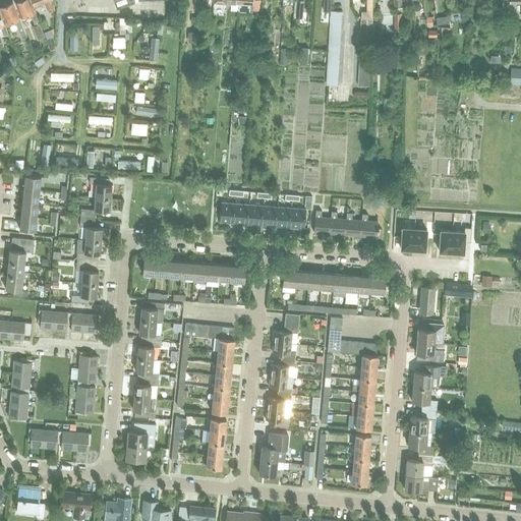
[(43,33),(39,23),(35,13),(29,0),(17,0),(15,1),(21,17),(27,14),(29,16),(31,16),(35,25),(33,25),(38,39),(44,36),(43,33)]
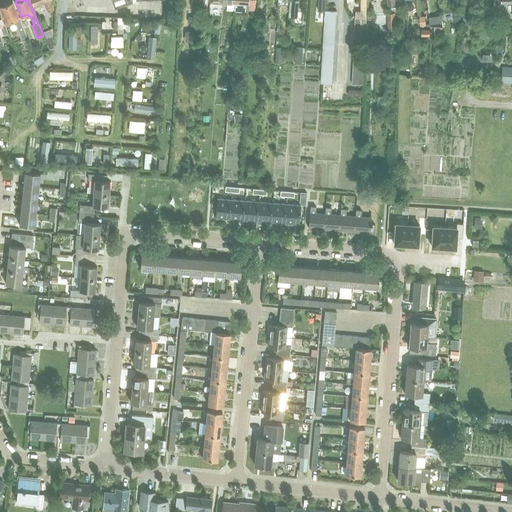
[(31,0),(34,8),(43,4),(45,9),(53,6),(50,0),(31,0)]
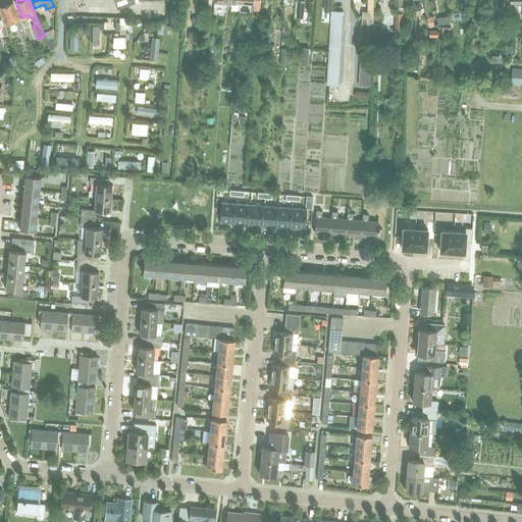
[(214,0),(214,2),(229,3),(231,3),(231,11),(239,11),(240,4),(237,3),(237,0),(214,0)]
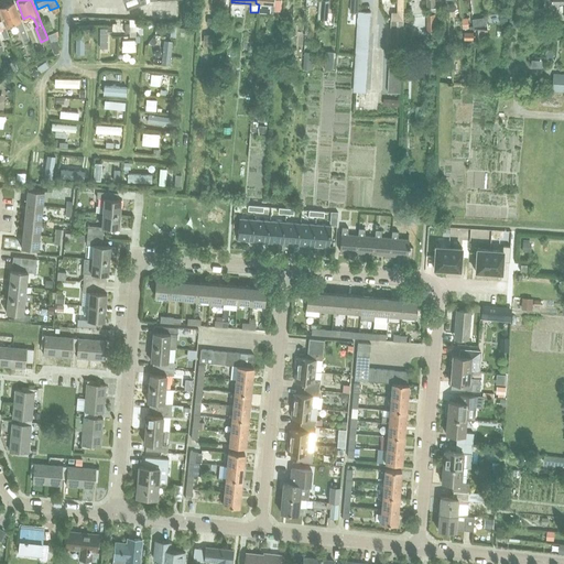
[(256,0),(256,3),(259,4),(258,12),(271,13),(271,10),(274,10),(274,6),(274,0),(256,0)]
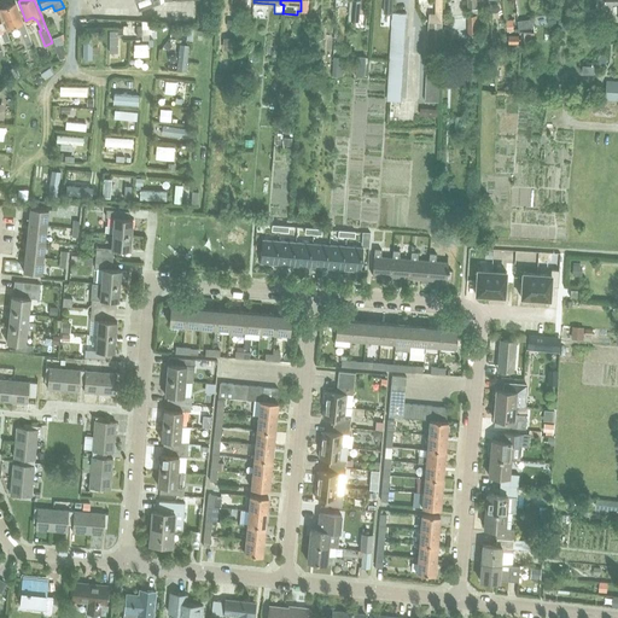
[(435,0),(435,13),(430,12),(429,21),(442,22),(442,0),(435,0)]
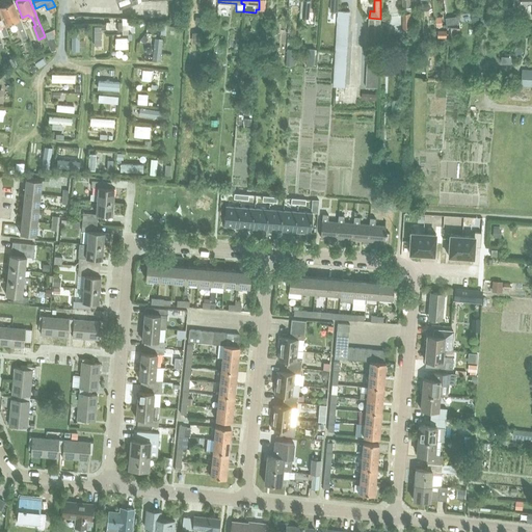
[(27,37),(25,30),(20,18),(19,18),(12,2),(0,6),(0,7),(6,23),(15,20),(22,40),(27,37)]
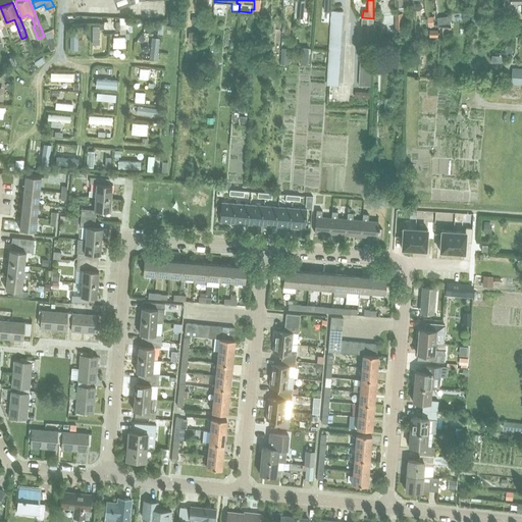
[(504,7),(494,7),(494,16),(504,16),(504,7)]
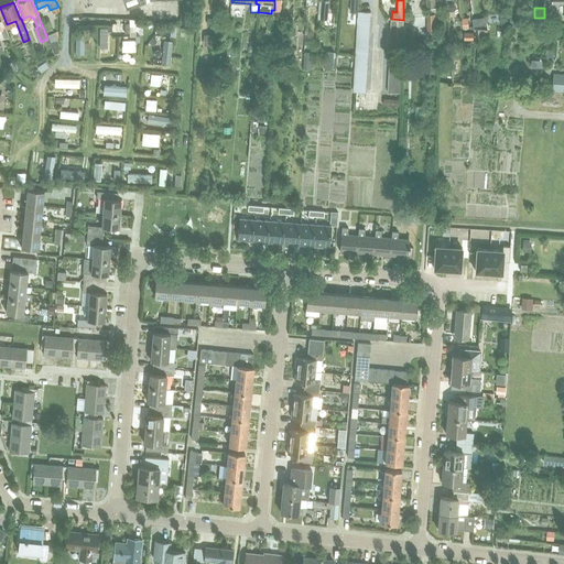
[(426,13),(427,34),(435,34),(435,12),(427,13),(426,13)]
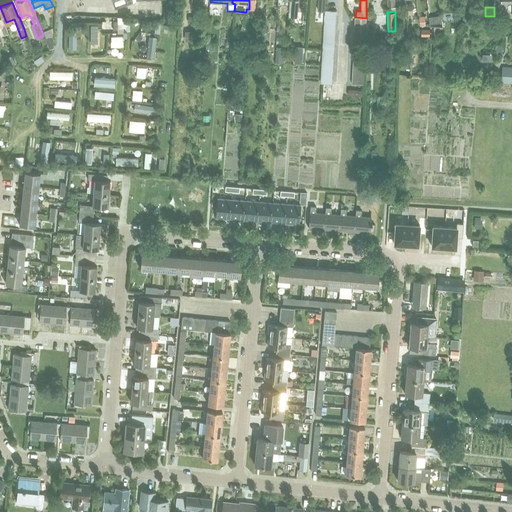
[(50,29),(42,32),(43,35),(45,38),(51,35),(52,35),(50,29)]
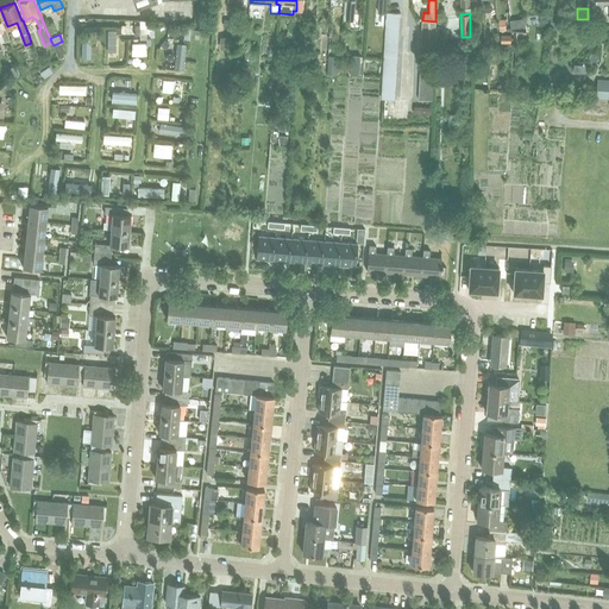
[(164,41),(159,46),(167,51),(170,46),(164,41)]
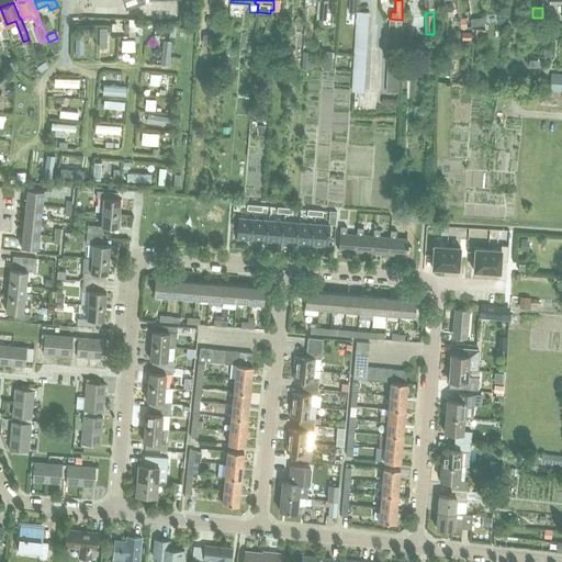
[(49,42),(48,42),(54,54),(58,53),(59,45),(56,38),(49,42)]
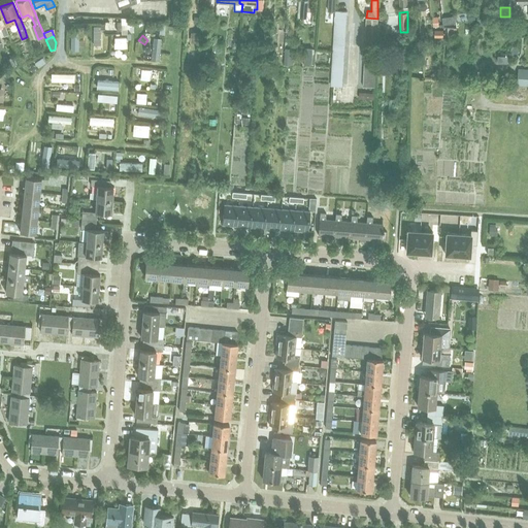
[(157,63),(159,41),(152,40),(150,62),(157,63)]
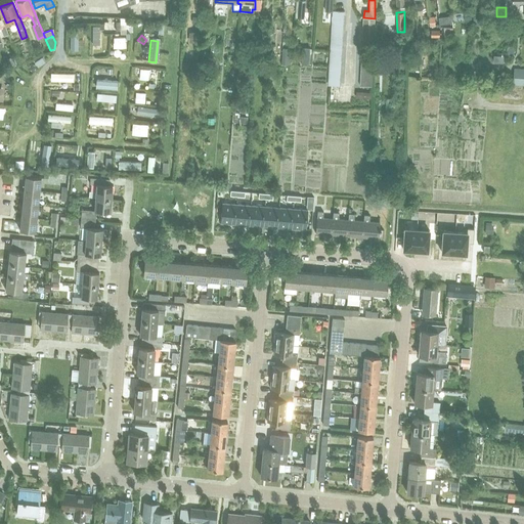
[(282,48),(281,63),(290,64),(290,49),(282,48)]
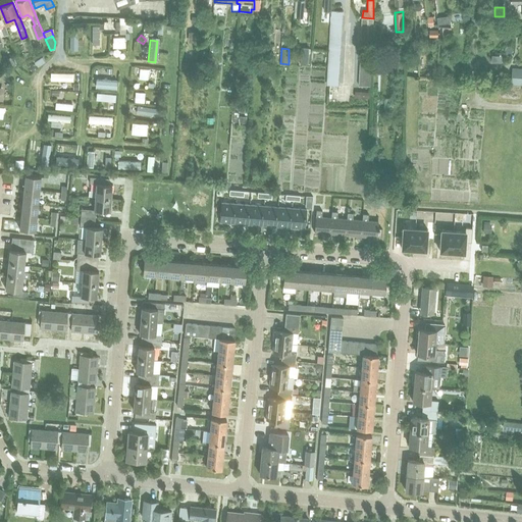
[(302,48),(301,63),(309,64),(310,49),(302,48)]
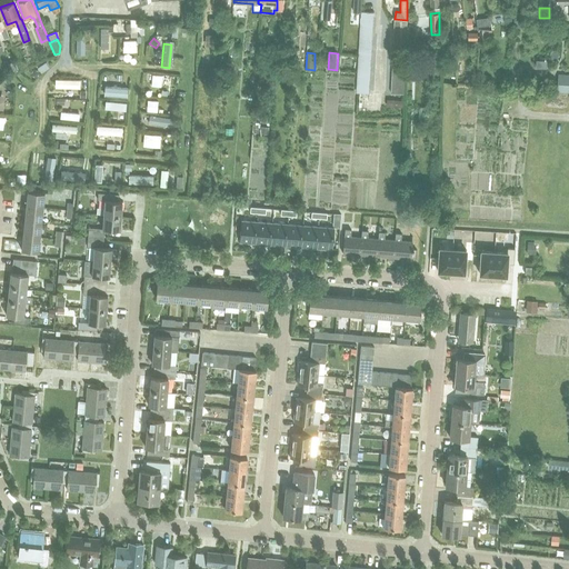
[(568,77),(558,77),(557,90),(568,90),(568,77)]
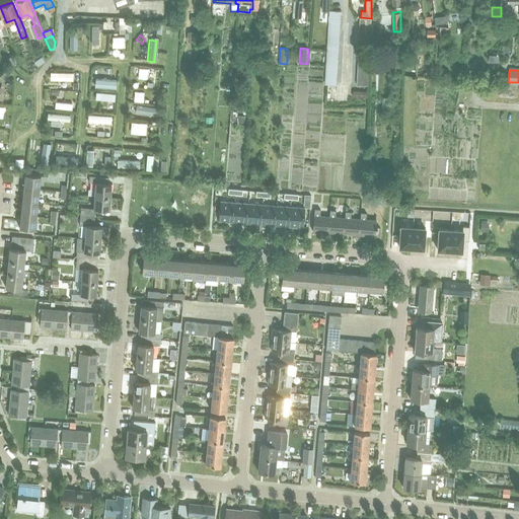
[(24,174),(23,188),(38,190),(40,176),(24,174)]
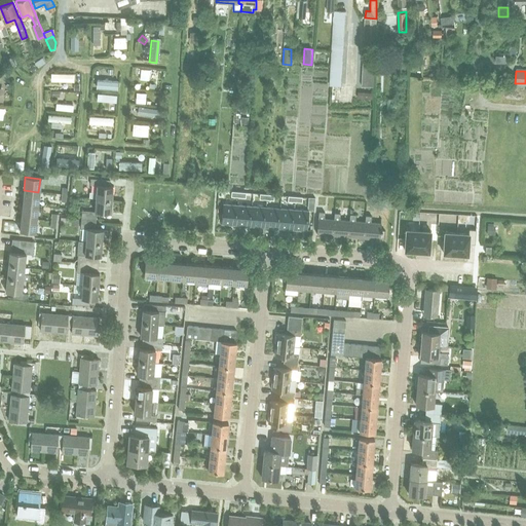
[(264,177),(263,185),(272,185),(272,178),(264,177)]
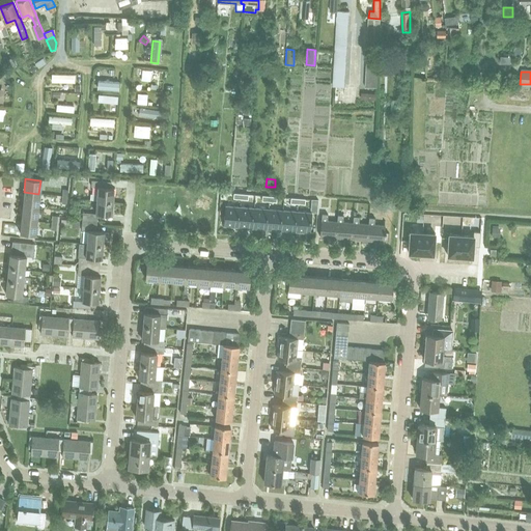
[(90,180),(89,187),(96,187),(96,194),(90,193),(89,199),(95,200),(112,201),(113,189),(109,188),(110,183),(90,180)]
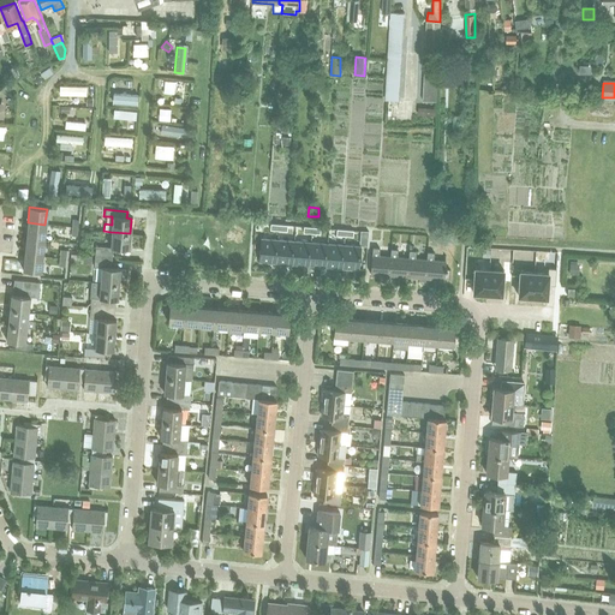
[(28,222),(25,238),(43,240),(45,225),(28,222)]
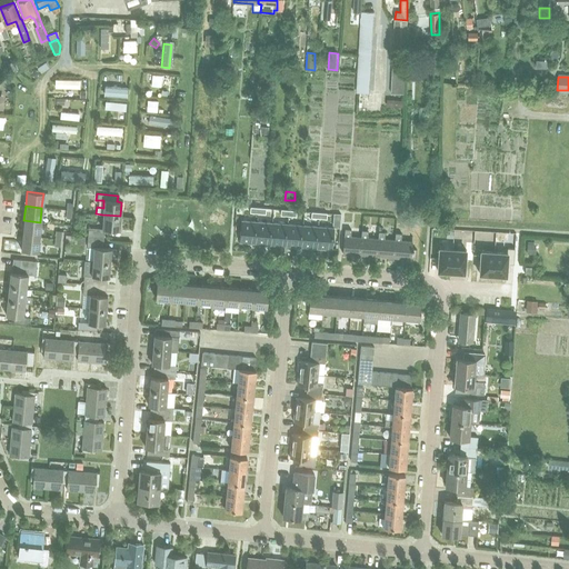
[(120,216),(102,215),(101,229),(88,228),(87,235),(103,236),(103,230),(119,231),(120,216)]
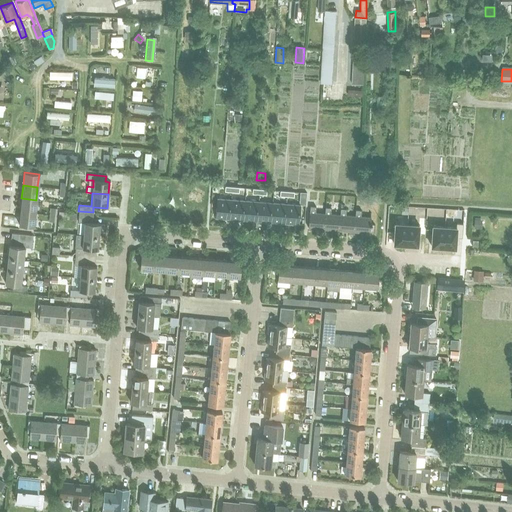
[(36,200),(21,198),(20,211),(34,213),(36,200)]
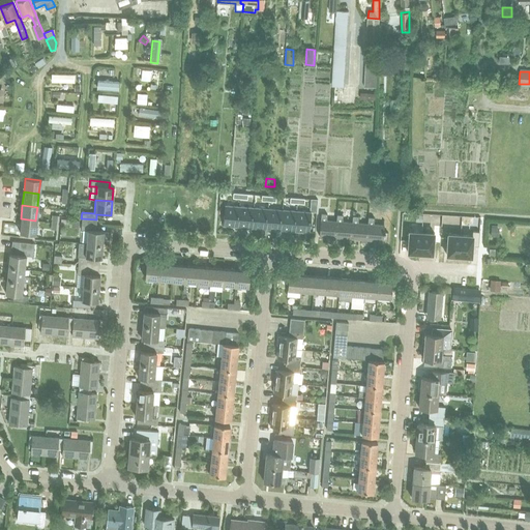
[(225,205),(223,225),(237,226),(239,206),(225,205)]
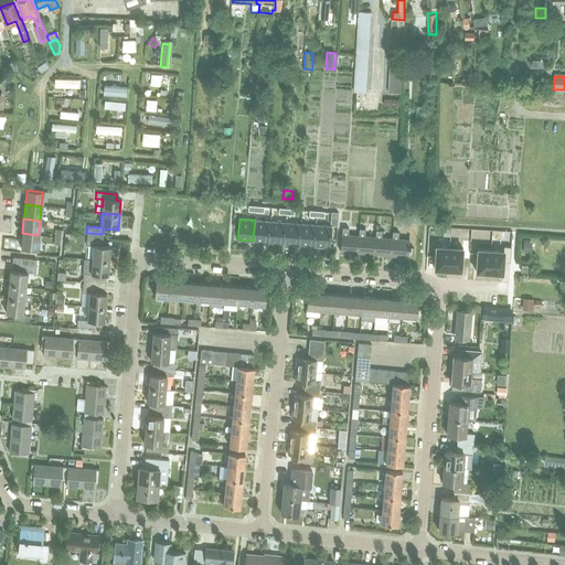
[(255,220),(253,241),(268,243),(269,221),(255,220)]
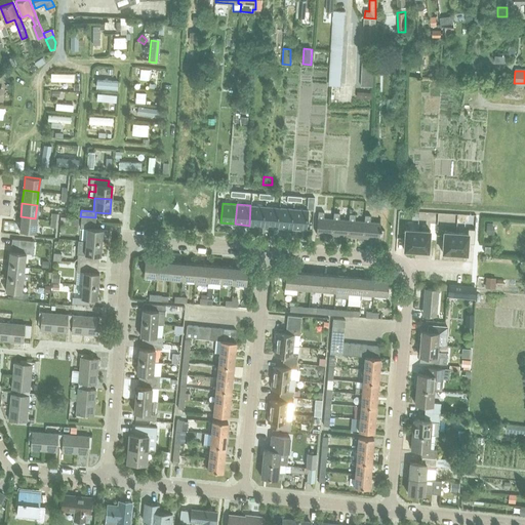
[(250,205),(249,226),(264,227),(265,206),(250,205)]
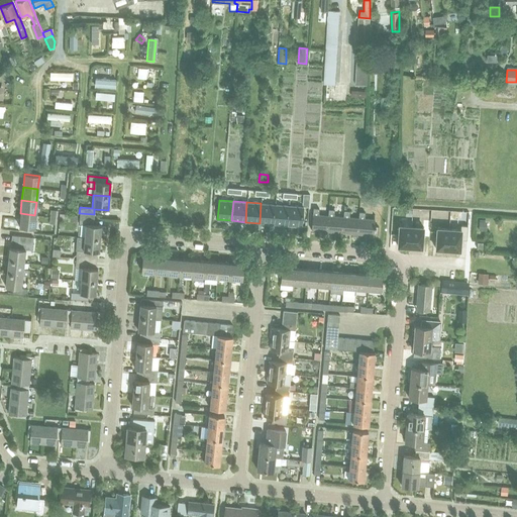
[(261,203),(260,223),(273,224),(274,224),(275,204),(261,203)]
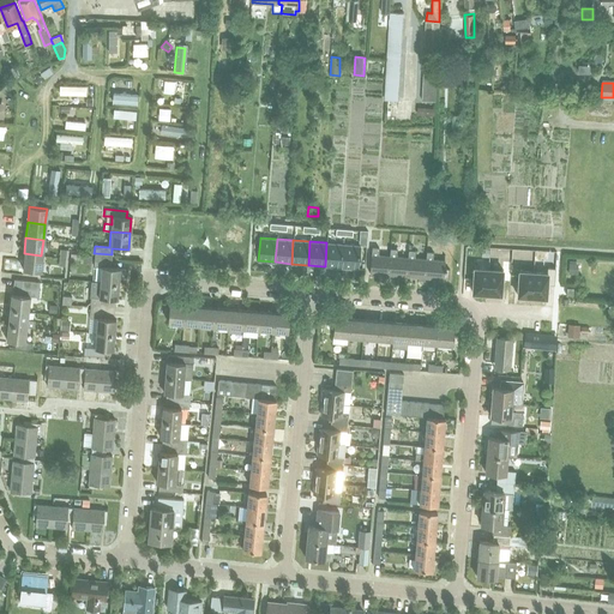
[(326,242),(325,266),(341,268),(343,244),(326,242)]
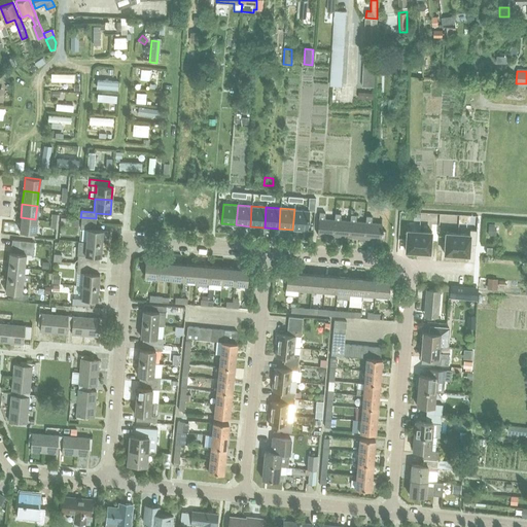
[(294,209),(292,230),(307,231),(309,210),(294,209)]
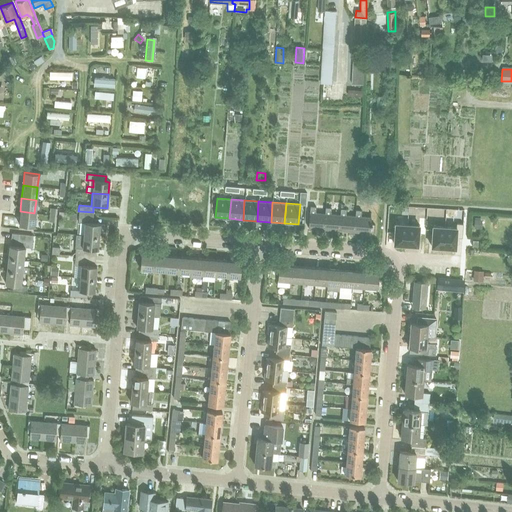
[(310,206),(308,228),(318,229),(318,231),(323,232),(323,229),(325,214),(315,213),(315,206),(310,206)]
